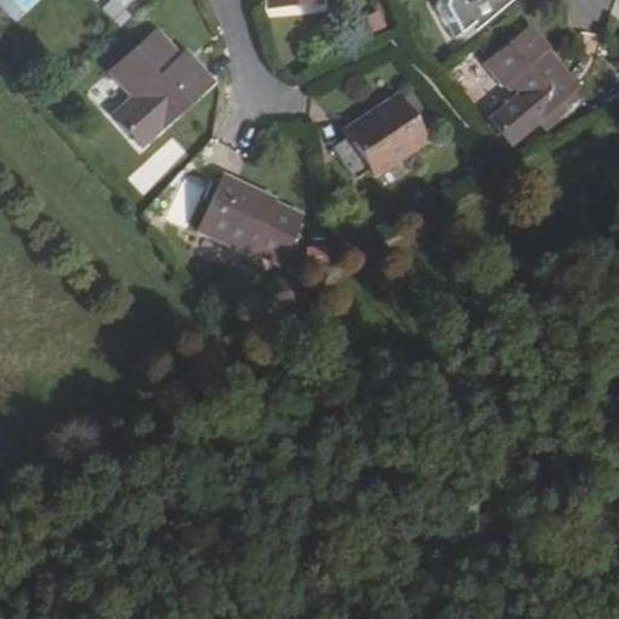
[(467,0),(447,0),(446,5),(461,34),(484,23),(481,13),(473,0),(467,0)]
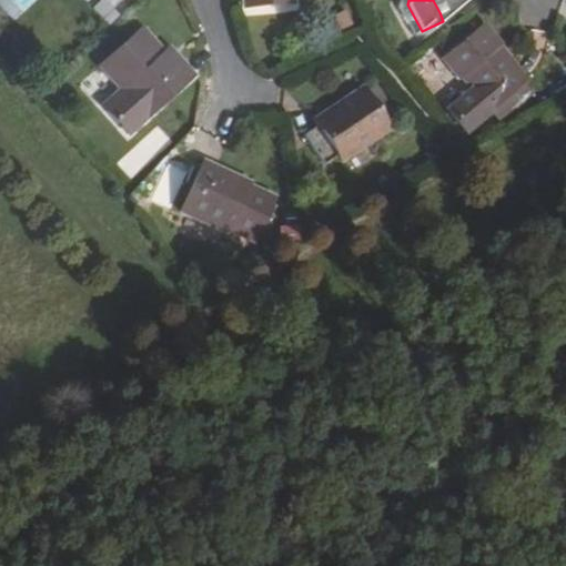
[(427,0),(433,0),(440,12),(465,0),(427,0)]
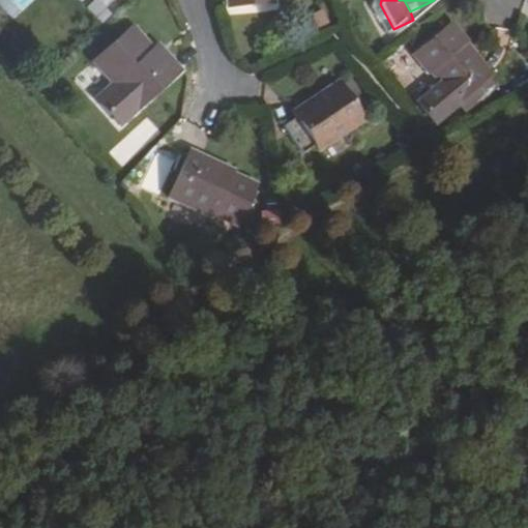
[(465,103),(470,108),(492,89),(484,81),(491,75),(493,72),(482,59),(478,63),(461,42),(465,39),(467,36),(453,21),(414,54),(428,70),(430,68),(440,80),(459,101),(462,98),(465,103)]
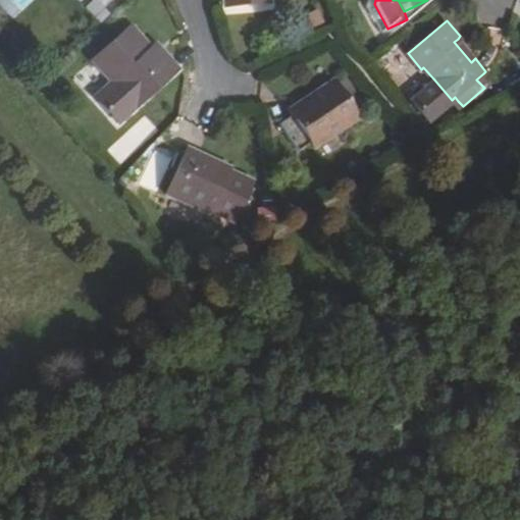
[(467,39),(482,59),(507,41),(491,20),(467,39)]
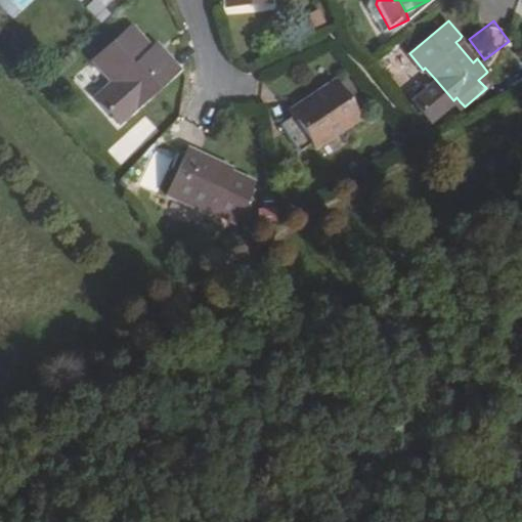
[(133,24),(94,57),(114,80),(119,86),(101,101),(120,124),(181,68),(167,53),(163,57),(151,45),(133,24)]
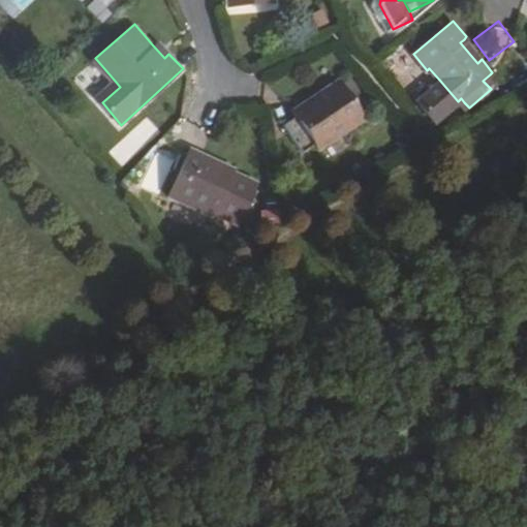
[(464,39),(460,42),(477,63),(482,59),(464,39)]
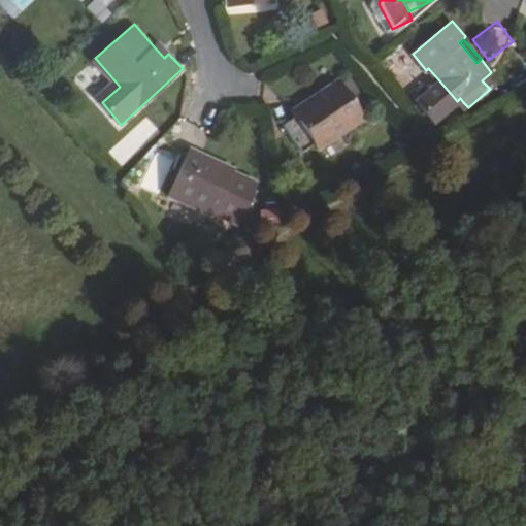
[(158,41),(153,45),(164,58),(168,54),(158,41)]
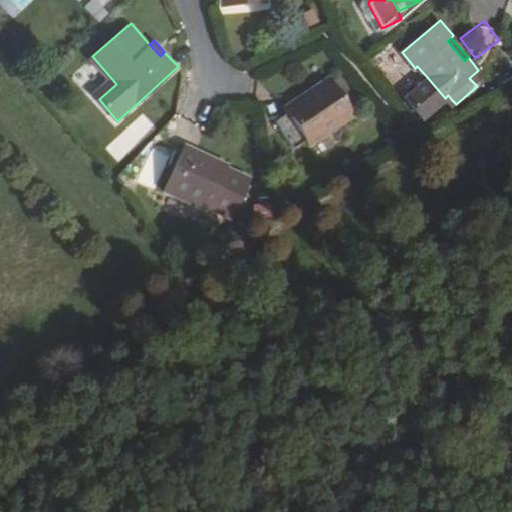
[(476,72),(469,78),(477,86),(483,81),(476,72)]
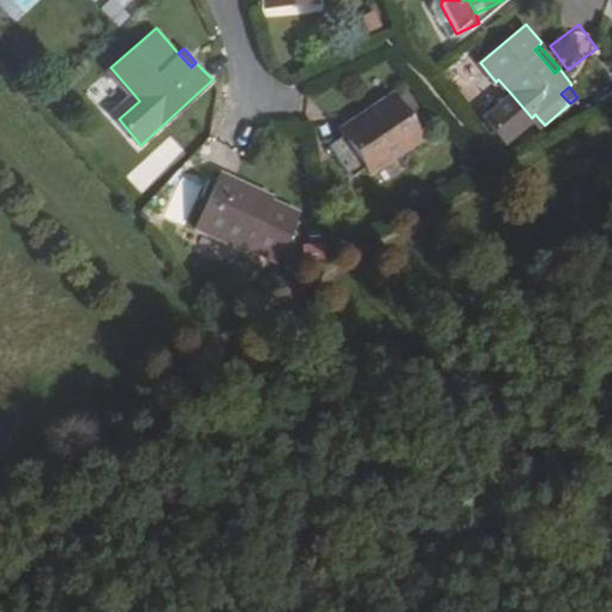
[(532,118),(510,93),(480,119),(505,148),(539,119),(535,114),(532,118)]
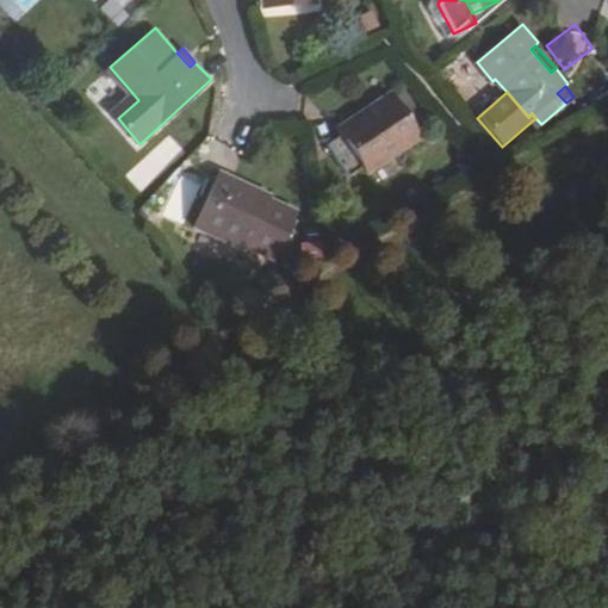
[(138,100),(132,93),(112,112),(118,118),(138,100)]
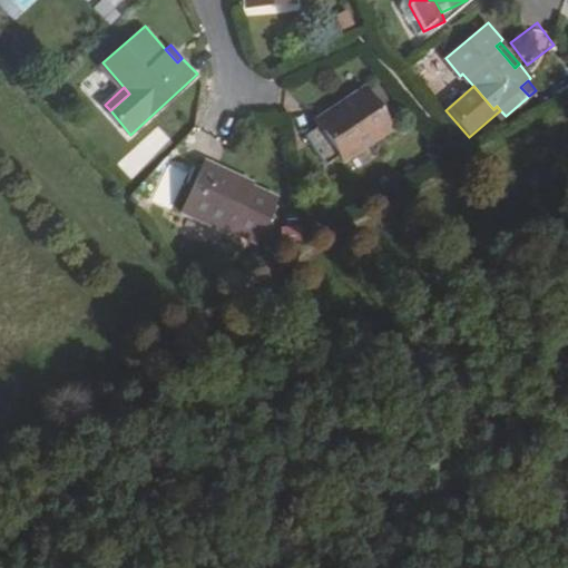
[(317,119),(321,124),(306,134),(326,165),(342,155),(344,158),(392,126),(366,87),(317,119)]
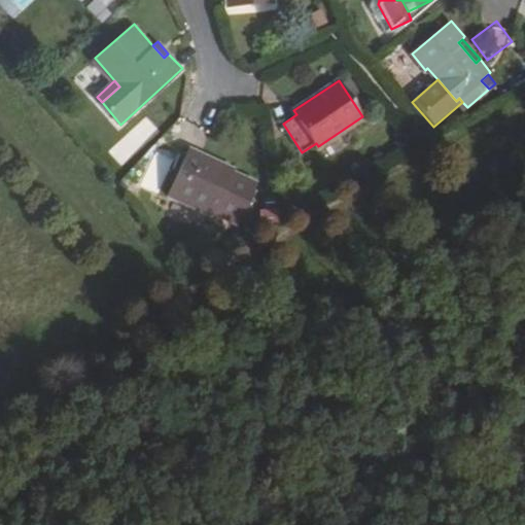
[(238,222),(256,183),(233,173),(224,169),(225,165),(188,148),(169,195),(213,214),(214,212),(238,222)]
